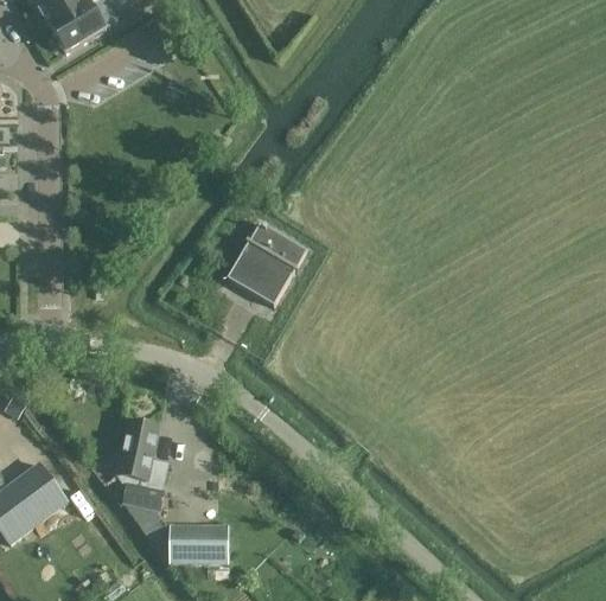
[(43,0),(36,5),(50,29),(91,5),(99,0),(43,0)]
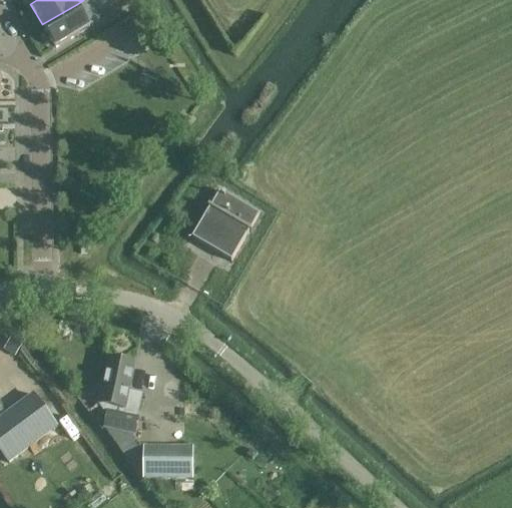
[(77,4),(42,24),(55,44),(89,23),(77,4)]
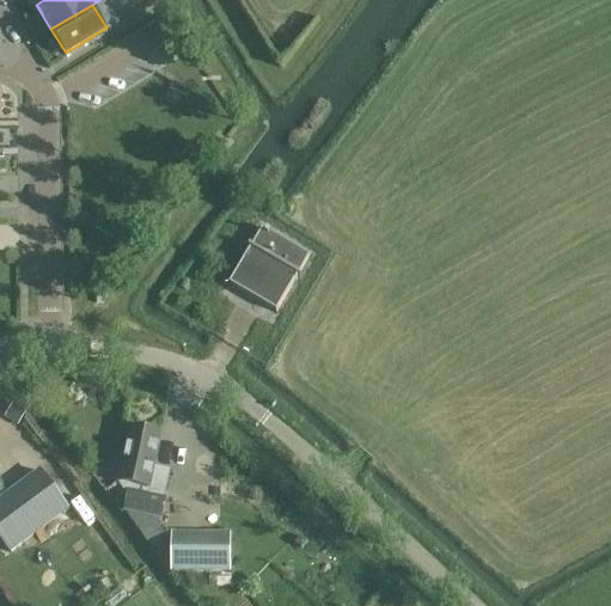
[(261,224),(228,280),(275,306),(307,250),(261,224)]
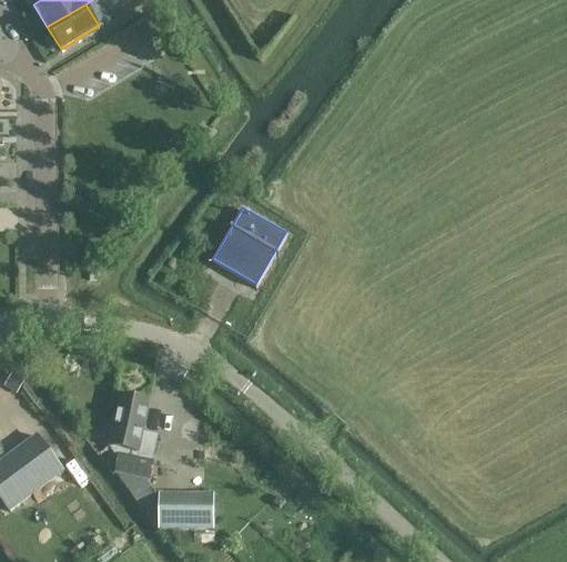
[(157,521),(157,528),(213,528),(213,491),(157,490),(157,493),(145,478),(149,479),(152,458),(135,455),(140,430),(148,397),(120,391),(109,446),(117,458),(113,471),(117,472),(153,523),(157,521)]
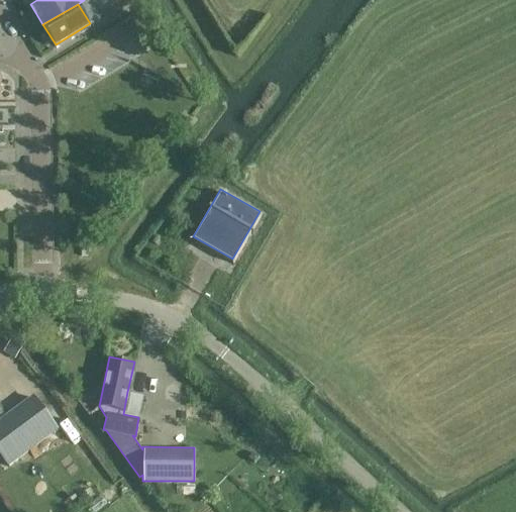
[(32,391),(0,415),(0,453),(7,464),(58,426),(32,391)]
